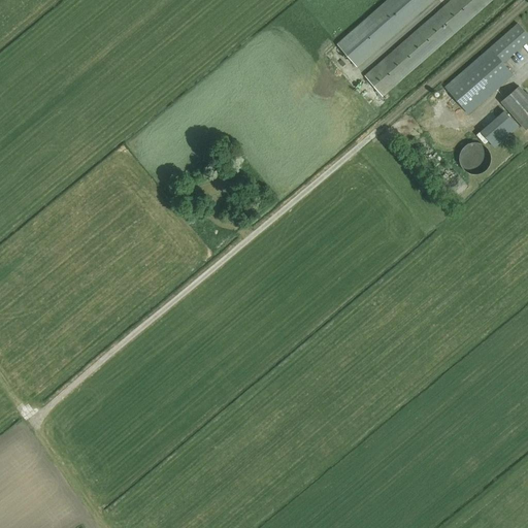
[(387,0),(337,44),(357,67),(433,0),(387,0)]
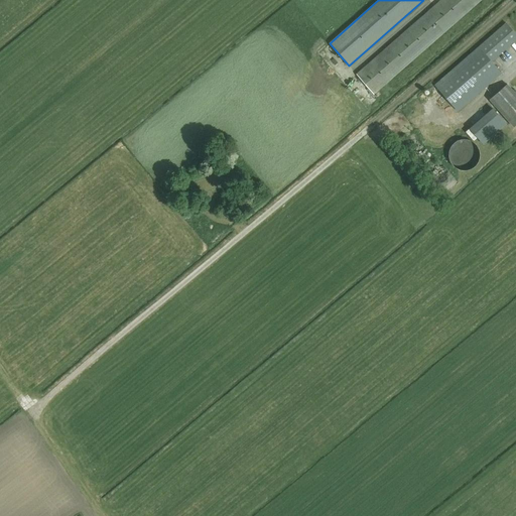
[(373,95),(480,0),(441,0),(357,76),(373,95)]
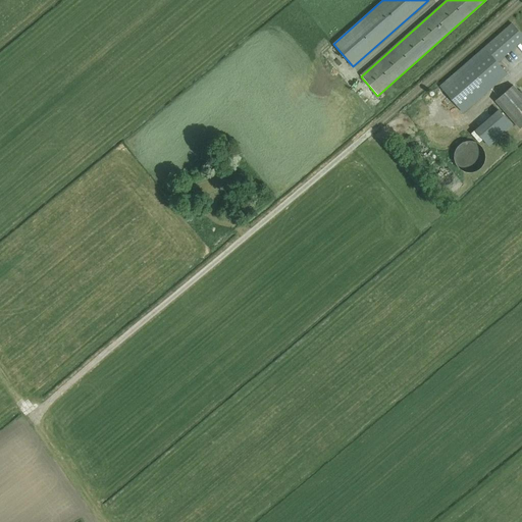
[(497,63),(521,40),(521,36),(512,23),(439,87),(463,113),(507,74),(497,63)]
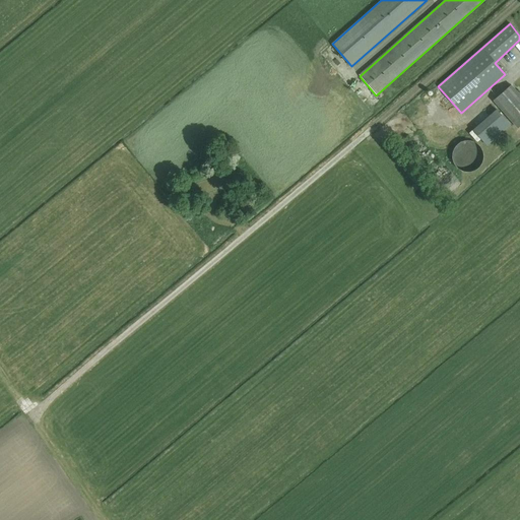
[(518,128),(519,125),(519,95),(511,85),(494,101),(518,128)]
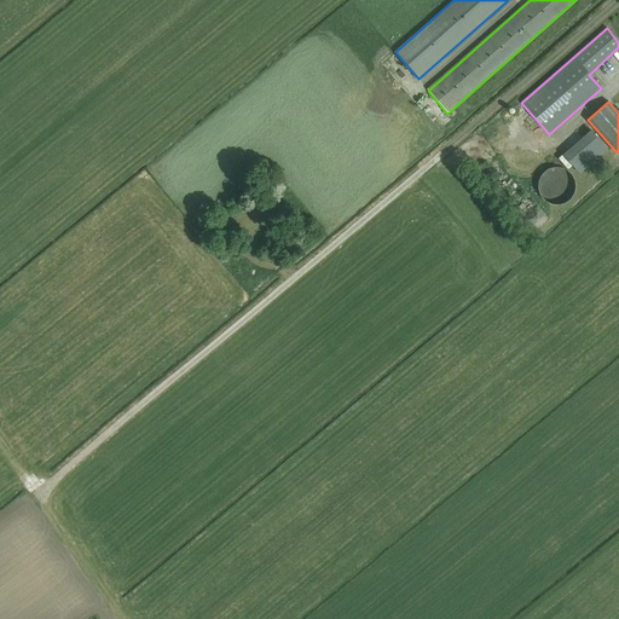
[(580,110),(572,116),(577,121),(584,115),(580,110)]
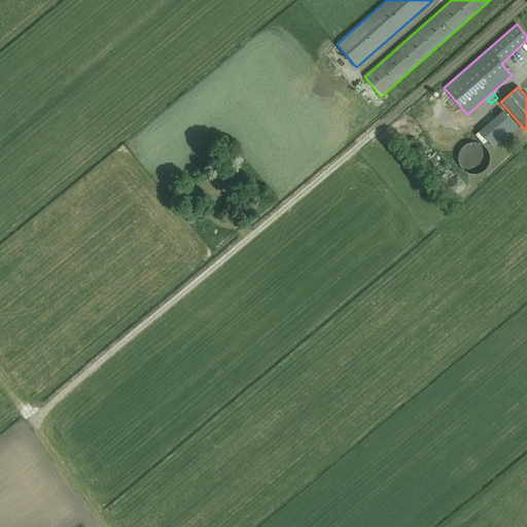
[(421,99),(416,101),(421,110),(426,107),(421,99)]
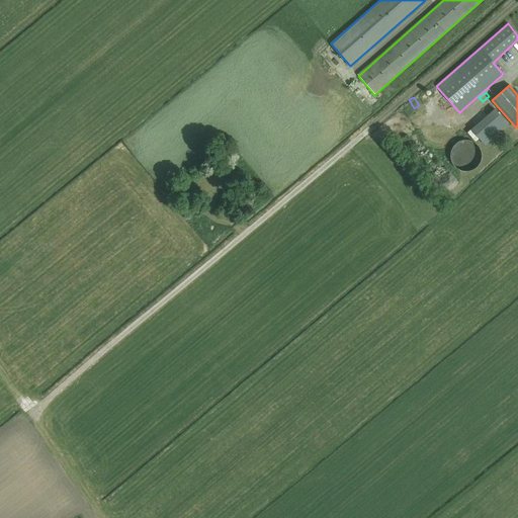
[(439,104),(432,115),(443,121),(447,115),(443,112),(445,108),(439,104)]
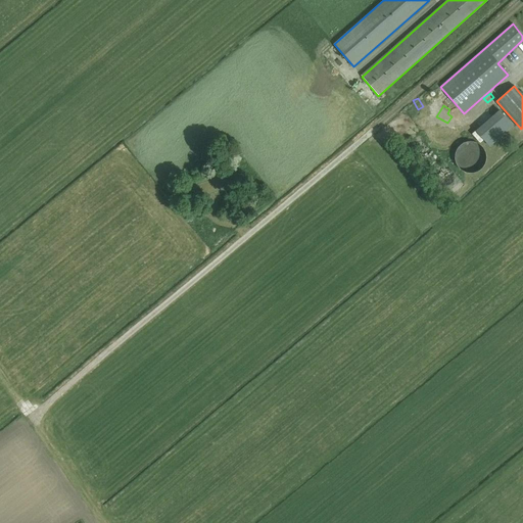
[(490,146),(513,126),(500,110),(476,131),(490,146)]
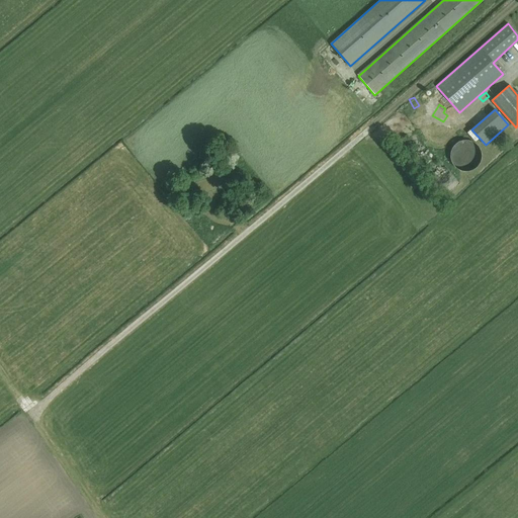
[(450,159),(451,162),(454,167),(456,168),(459,170),(462,171),(465,172),(468,171),(471,171),(475,169),(477,167),(479,165),(481,162),(482,159),(482,156),(481,153),(480,149),(479,147),(477,144),(473,143),(471,141),(465,140),(463,141),(460,141),(457,143),(455,144),(453,147),(451,150),(450,153),(450,156),(450,159)]
